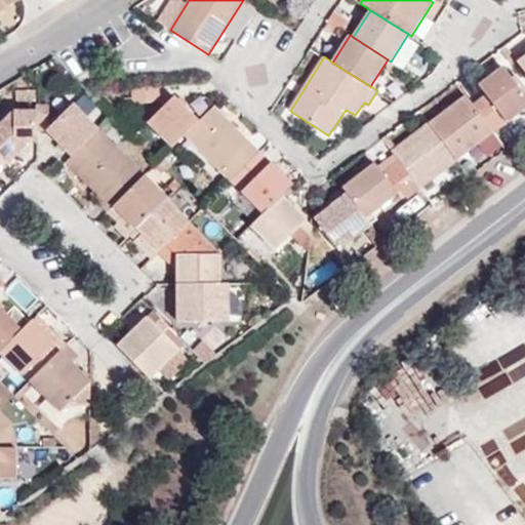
[(473,105),(493,130),(524,106),(524,95),(503,67),(479,85),(486,95),(473,105)]
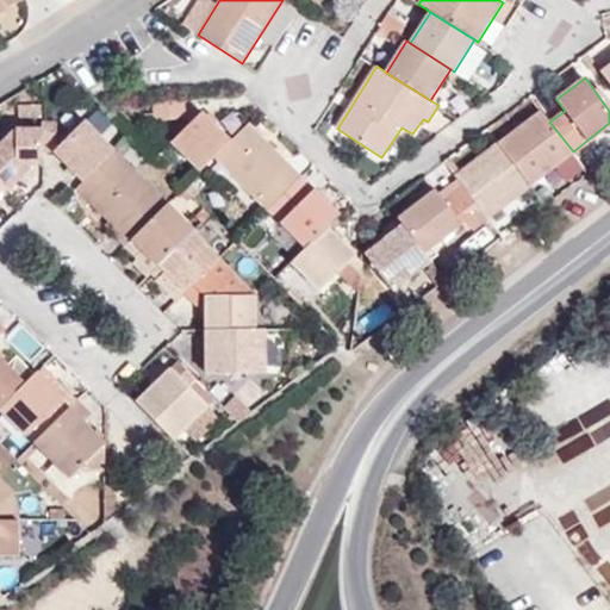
[(186,117),(184,100),(154,104),(154,113),(144,114),(145,122),(186,117)]
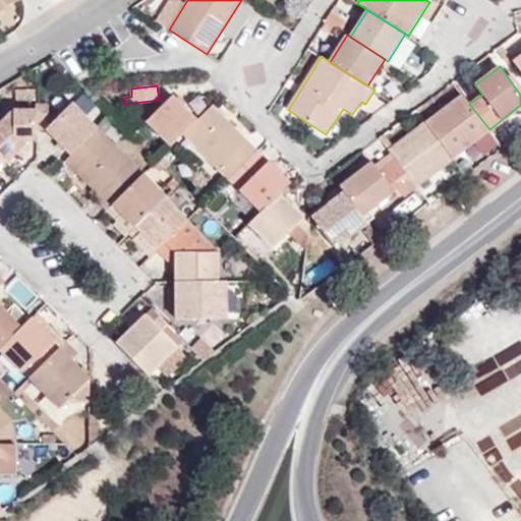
[(426,122),(454,158),(472,142),(489,129),(469,104),(462,95),(426,122)]
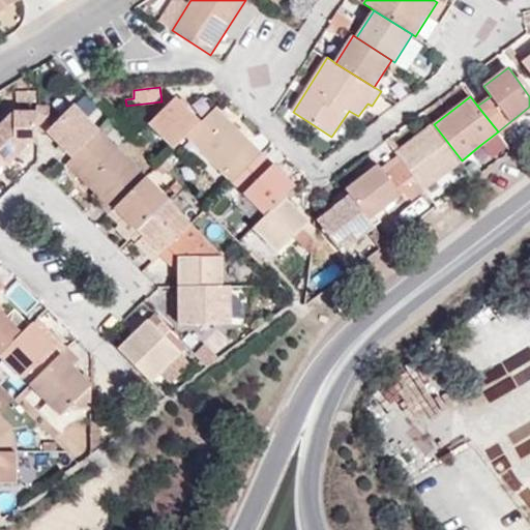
[(187,137),(201,123),(176,98),(150,123),(175,148),(187,137)]
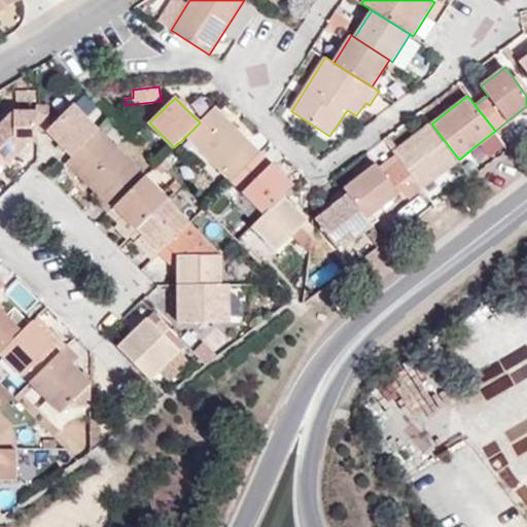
[(73,156),(99,131),(72,105),(47,130),(73,156)]
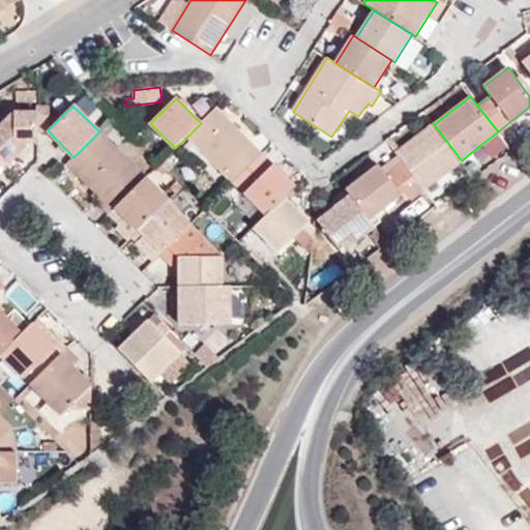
[(263,154),(216,108),(201,123),(187,137),(234,183),(263,154)]
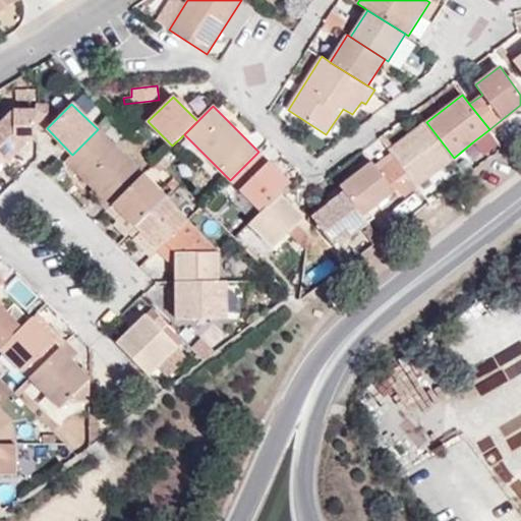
[(27,142),(36,142),(36,109),(13,110),(0,122),(0,154),(7,162),(27,142)]
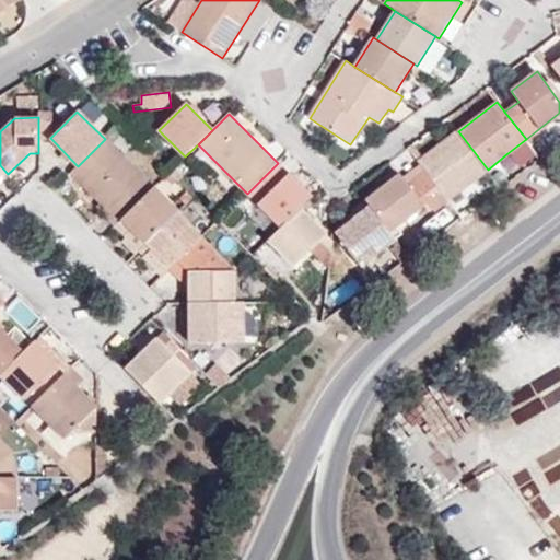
[(448,199),(488,170),(458,131),(419,161),(426,171),(448,199)]
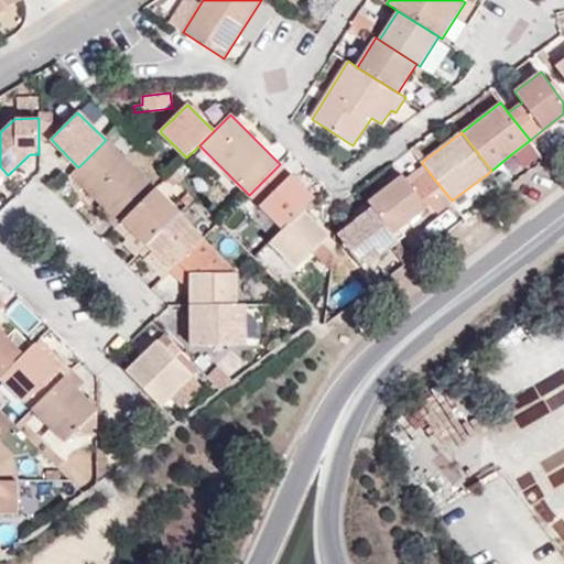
[(102,214),(117,227),(121,223),(155,188),(106,140),(78,167),(73,173),(107,209),(102,214)]
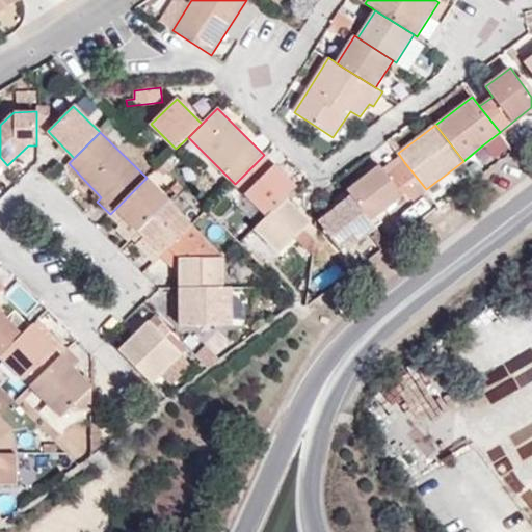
[(286,197),(297,187),(264,155),(235,184),(268,216),(286,197)]
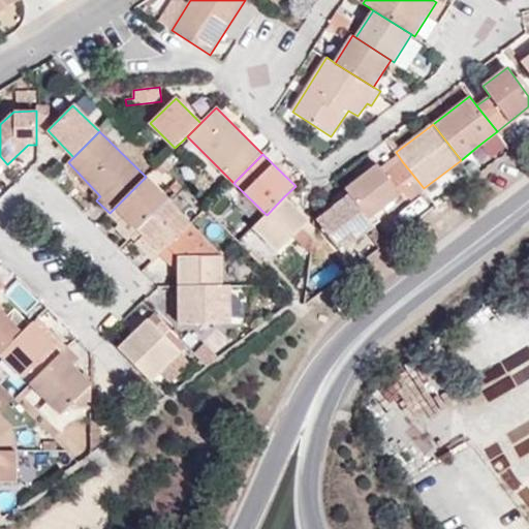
[(0,179),(12,168),(7,164),(0,156),(0,179)]
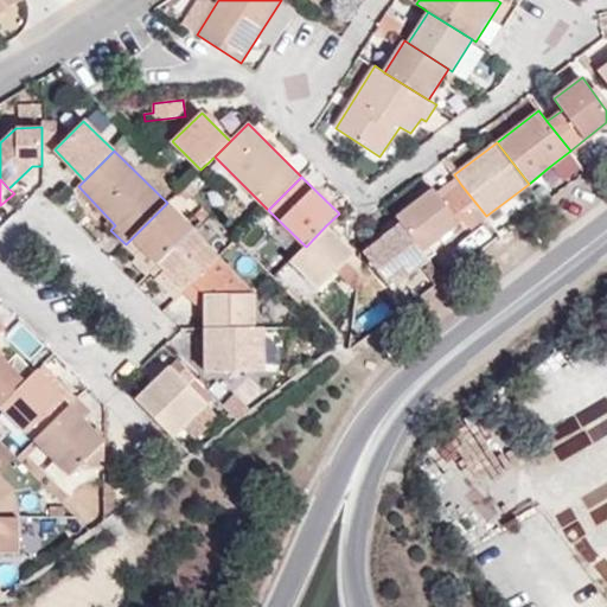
[(471,228),(486,216),(461,185),(445,198),(471,228)]
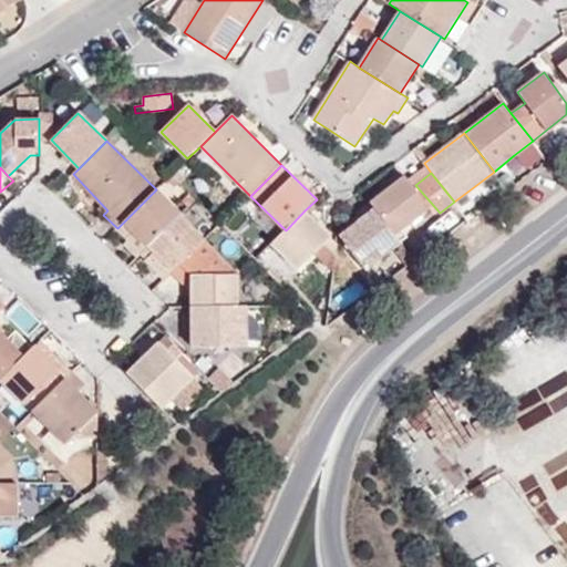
[(405,176),(371,203),(394,234),(430,208),(405,176)]
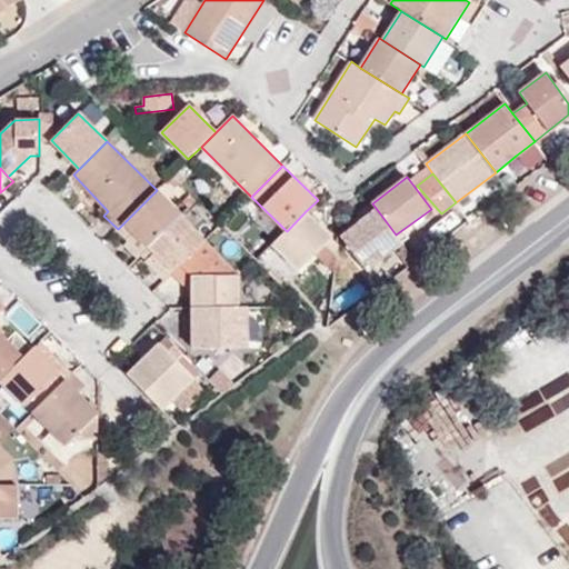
[(67,181),(56,193),(65,202),(76,191),(67,181)]
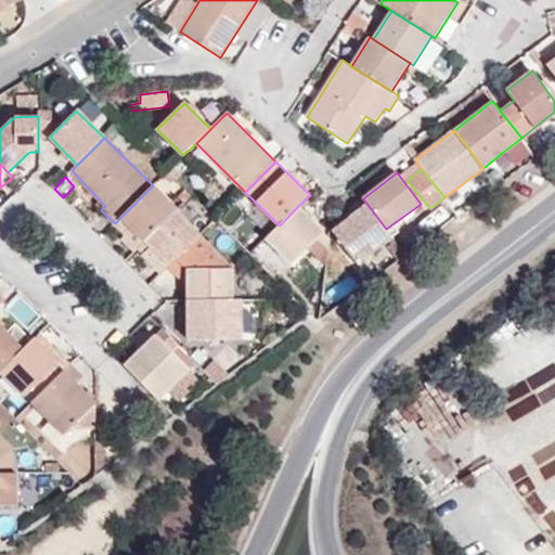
[(177,210),(153,185),(119,219),(145,242),(176,211),(177,210)]
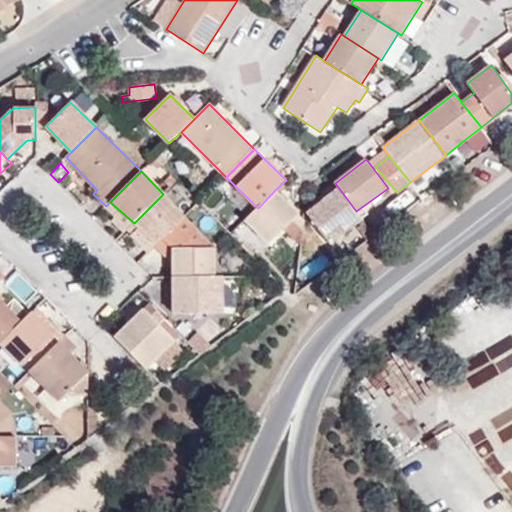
[(331,243),(363,219),(356,211),(335,183),(323,193),(325,198),(307,213),(331,243)]
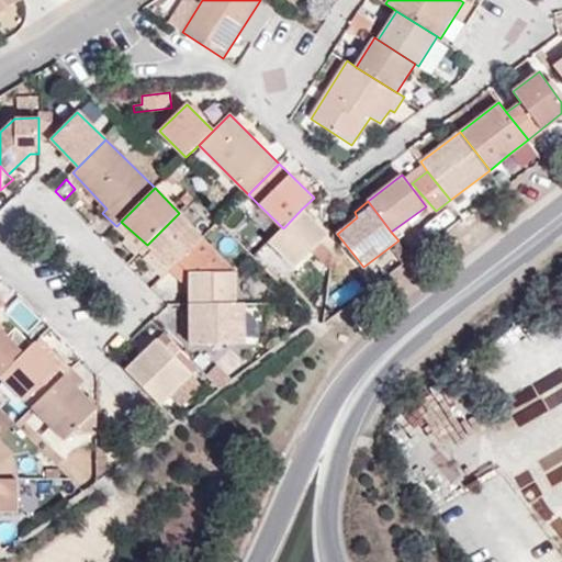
[(327,235),(302,209),(283,228),(270,242),(295,267),(322,240),(327,235)]
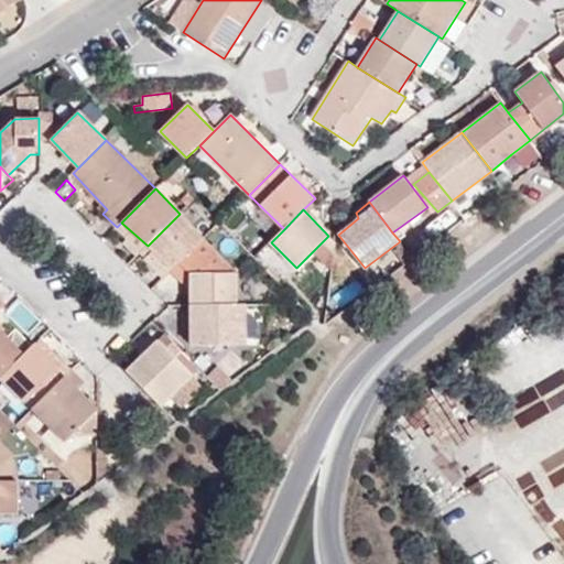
[(145,259),(164,279),(174,270),(204,239),(179,215),(148,246),(152,250),(145,259)]
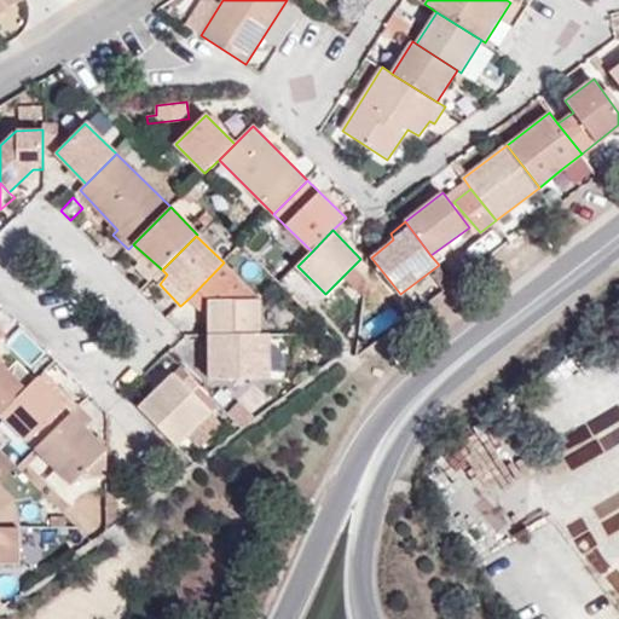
[(354,265),(368,279),(370,267),(360,259),(354,265)]
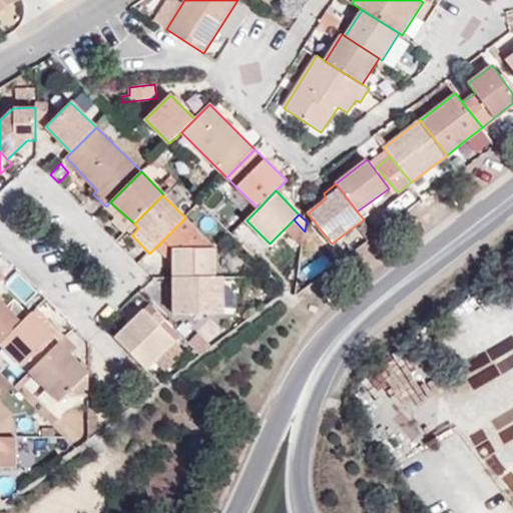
[(173,262),(173,278),(216,278),(215,248),(185,217),(158,245),(173,262)]
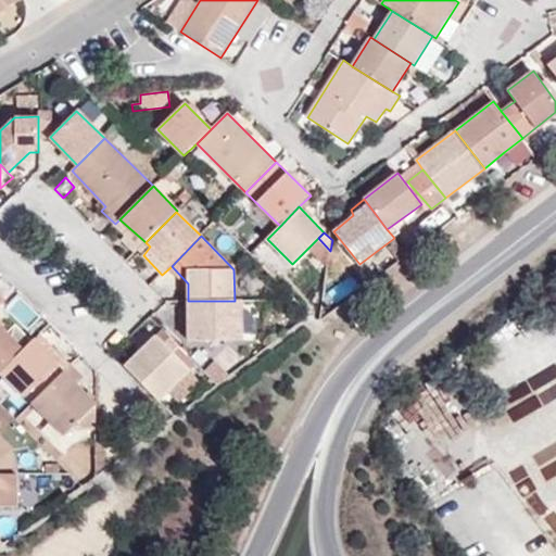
[(146,242),(138,250),(143,255),(150,247),(146,242)]
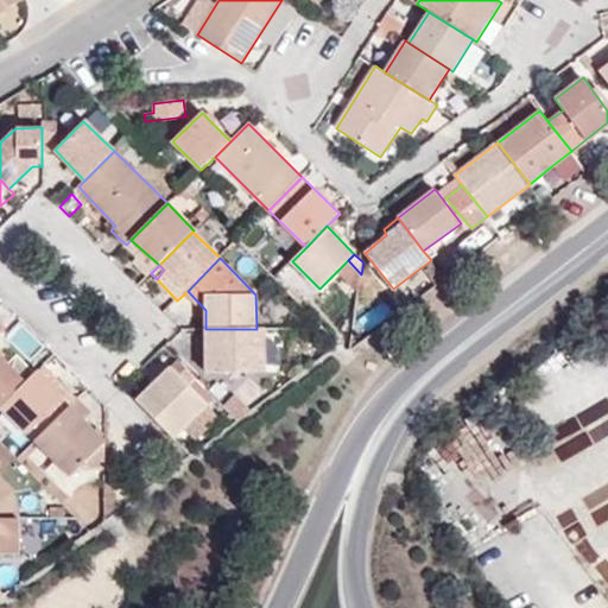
[(257,329),(206,329),(207,373),(265,372),(266,329),(257,329)]
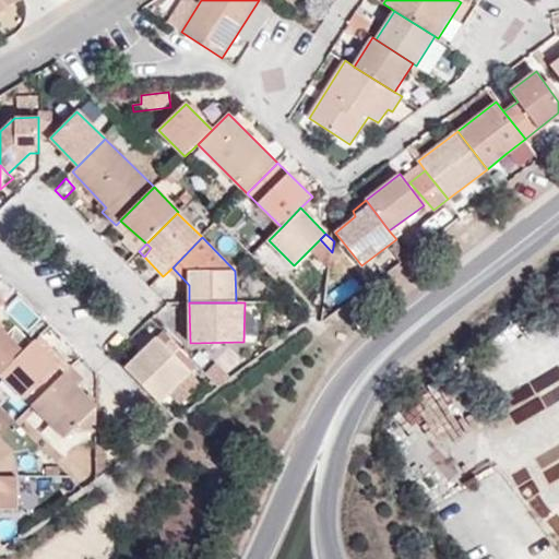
[(7,335),(23,352),(32,343),(15,325),(7,335)]
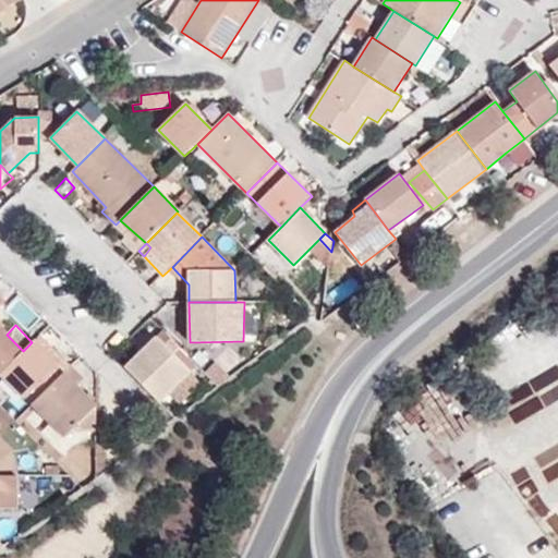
[(0,373),(23,351),(7,335),(0,327),(0,373)]
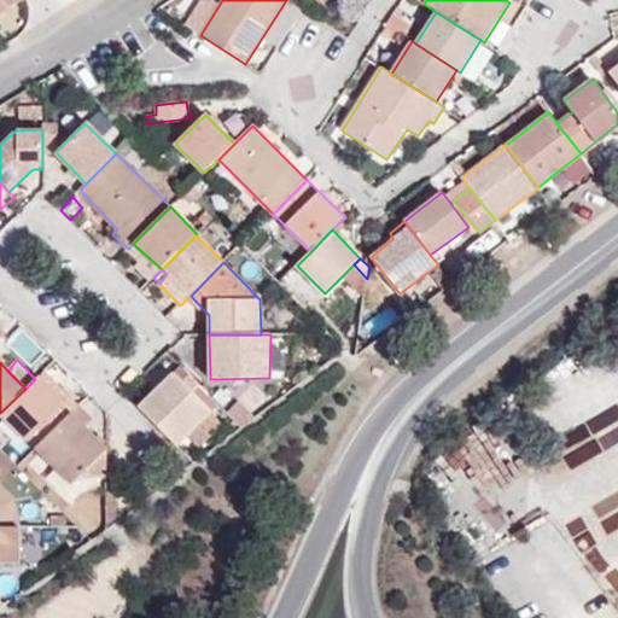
[(199,384),(181,366),(174,372),(192,392),(199,384)]
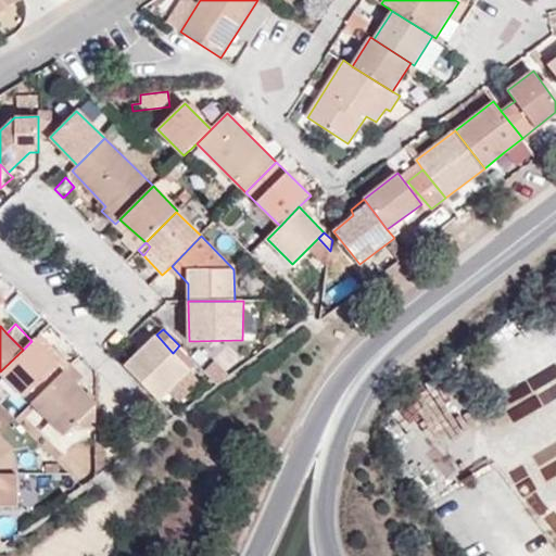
[(52,348),(39,335),(35,339),(47,353),(52,348)]
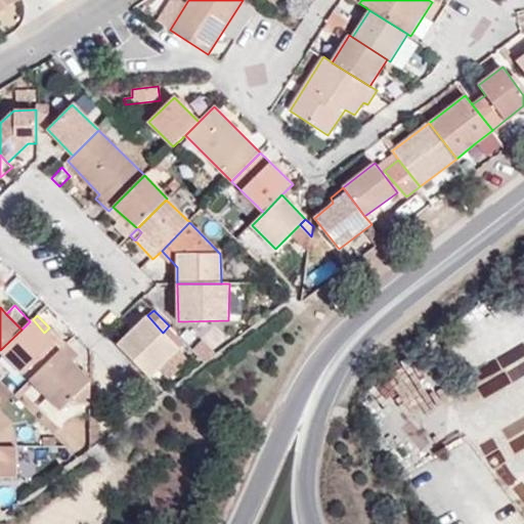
[(117,345),(149,378),(179,349),(163,333),(147,315),(117,345)]
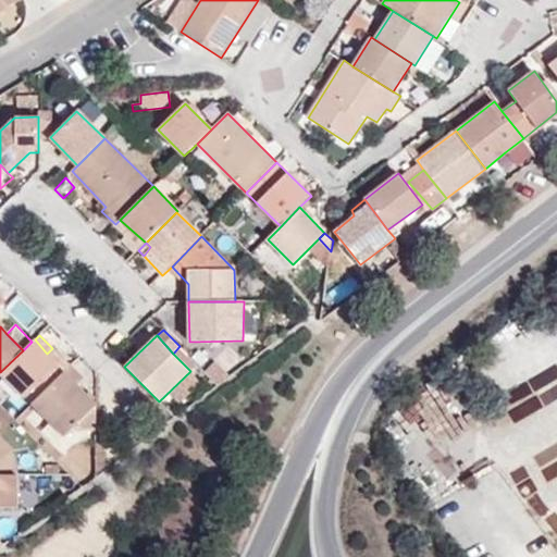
[(0,373),(31,405),(32,404),(70,366),(52,348),(47,354),(35,339),(32,342),(23,350),(0,372),(0,373)]
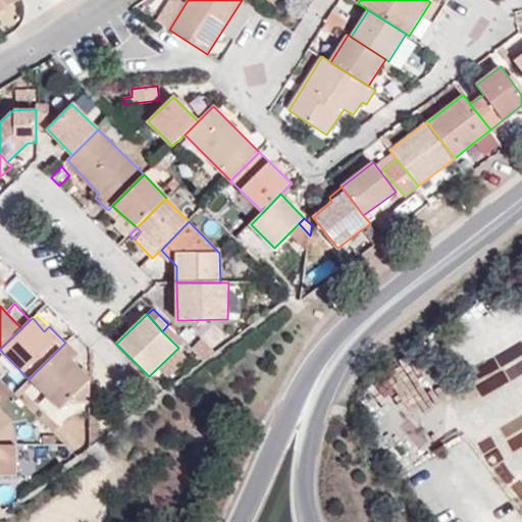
[(180,336),(196,351),(205,342),(191,327),(180,336)]
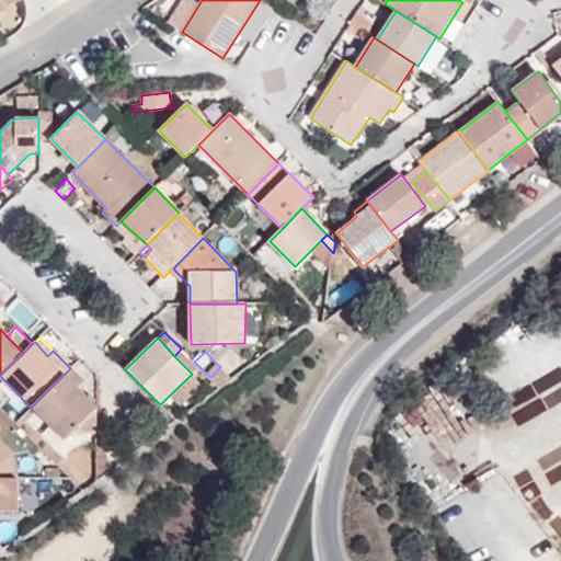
[(560,358),(500,387),(516,421),(560,399),(560,358)]
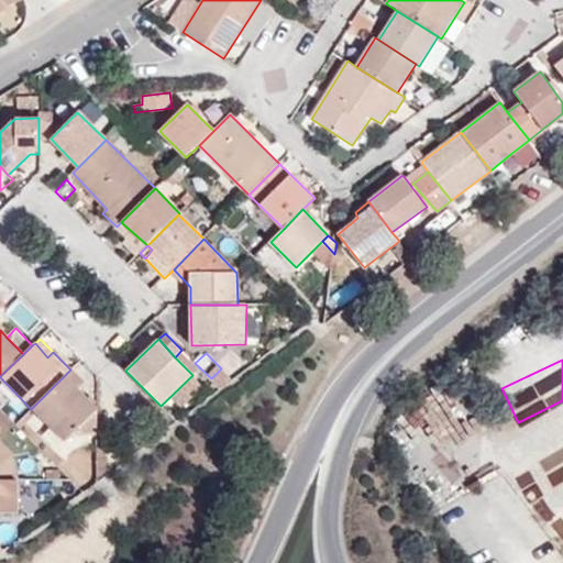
[(73,433),(98,431),(98,409),(76,389),(84,381),(72,368),(70,370),(32,408),(66,441),(73,433)]
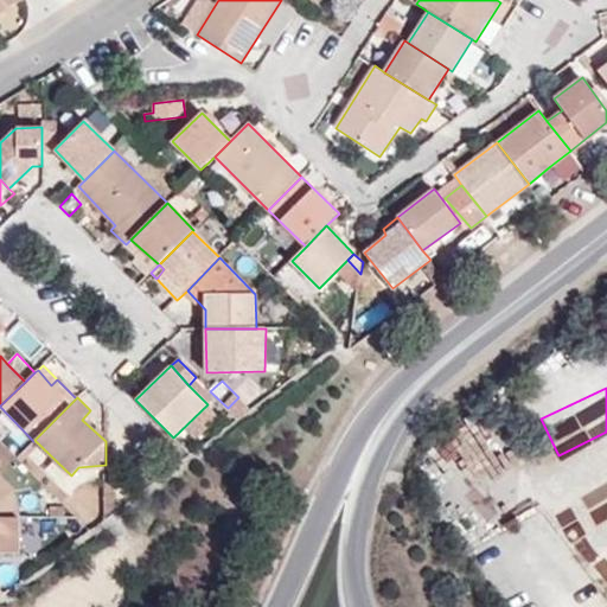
[(0,474),(0,516),(17,517),(19,517),(13,489),(0,474)]
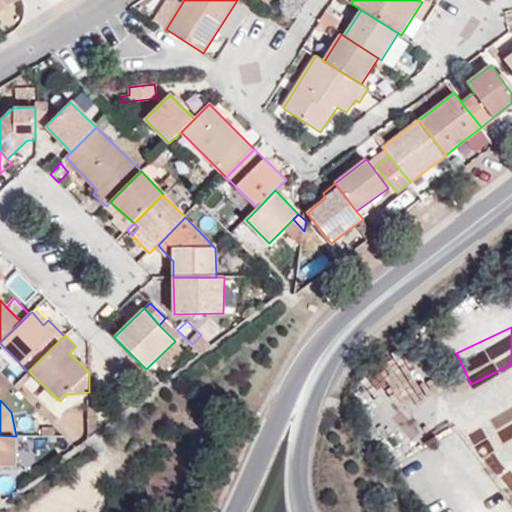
[(0,435),(0,465),(16,466),(14,436),(0,435)]
